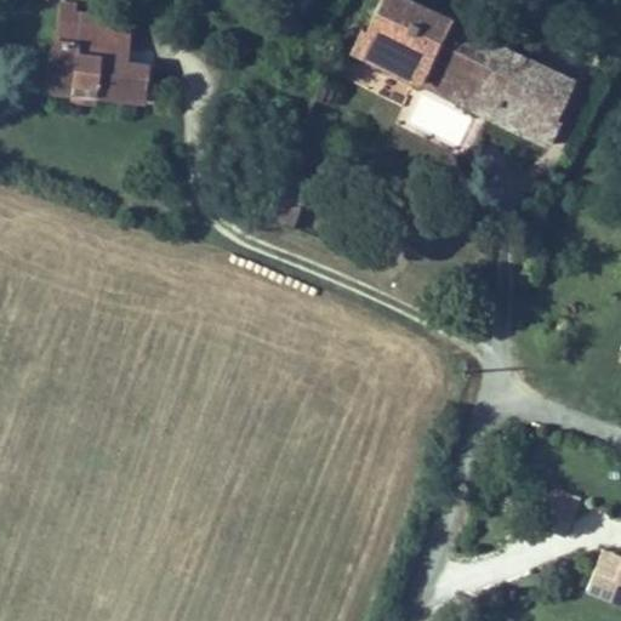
[(545,70),(388,0),(372,36),(362,33),(349,56),(423,89),(434,64),(513,102),(501,127),(518,136),(545,70)]
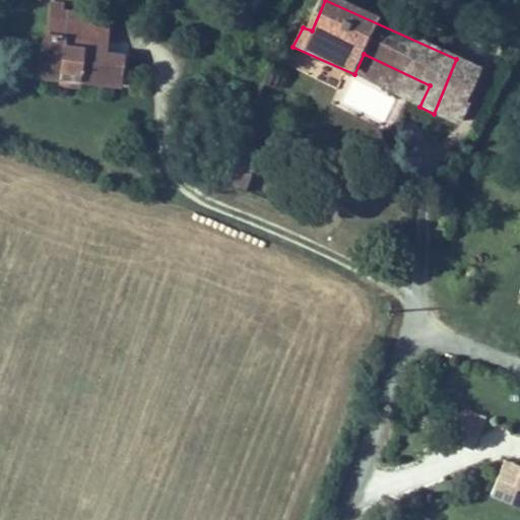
[(65,5),(50,4),(47,40),(40,39),(36,82),(65,85),(66,73),(82,74),(81,86),(125,89),(128,56),(102,54),(103,44),(112,45),(113,26),(64,22),(65,10),(65,5)]
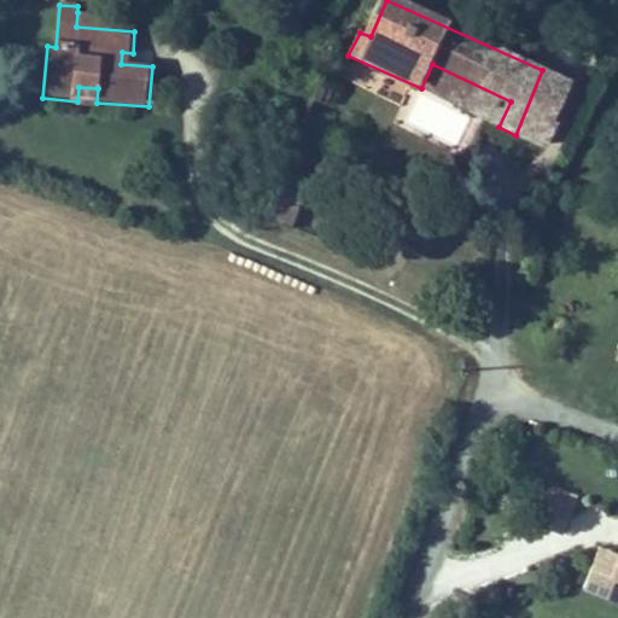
[(135,18),(77,12),(76,27),(134,31),(135,18)]
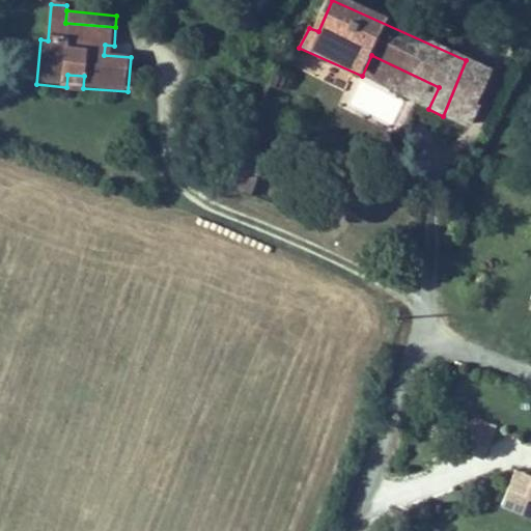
[(439,87),(371,55),(362,76),(428,109),(439,87)]
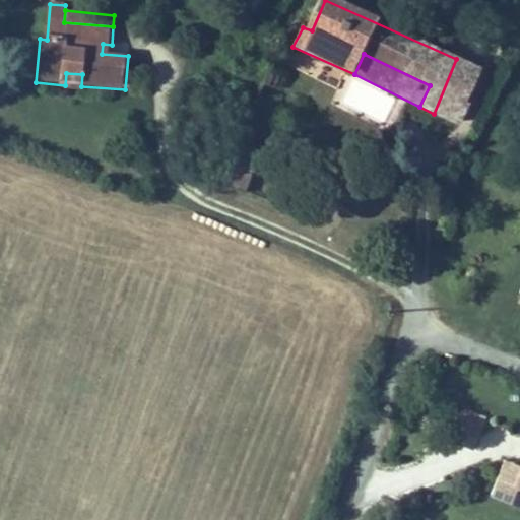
[(483,70),(456,59),(434,114),(467,127),(477,106),(471,103),(483,70)]
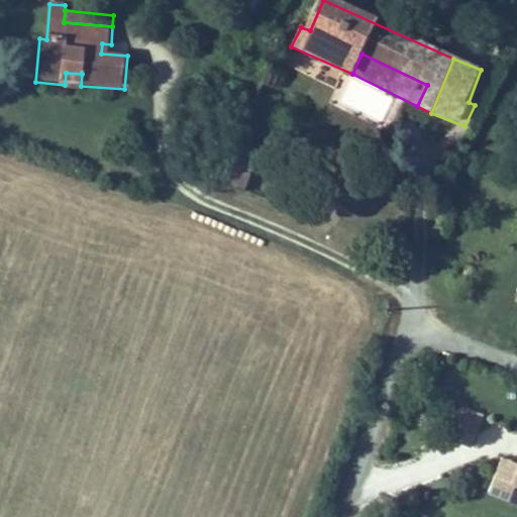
[(66,73),(65,85),(64,92),(81,93),(81,86),(82,74),(66,73)]
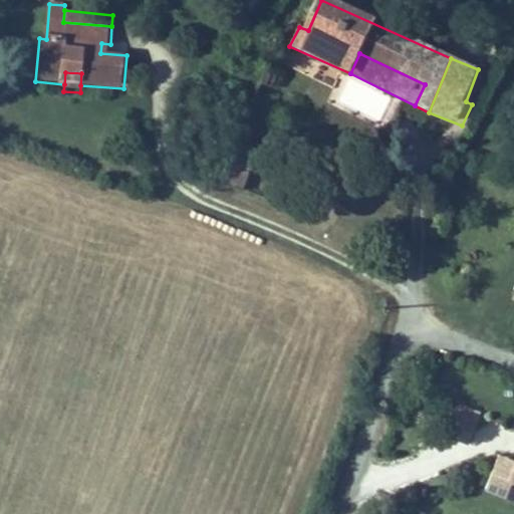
[(253,160),(232,153),(223,182),(243,190),(253,160)]
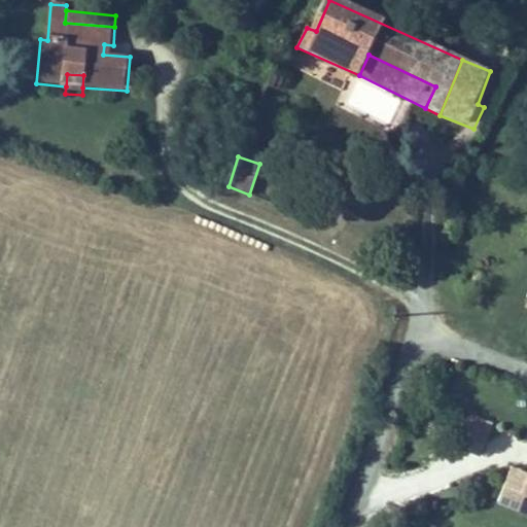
[(481,449),(491,422),(467,414),(457,440),(481,449)]
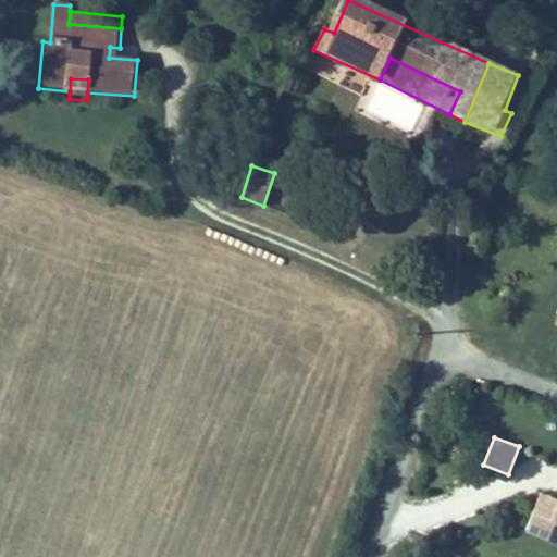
[(539,494),(536,499),(555,506),(556,502),(539,494)]
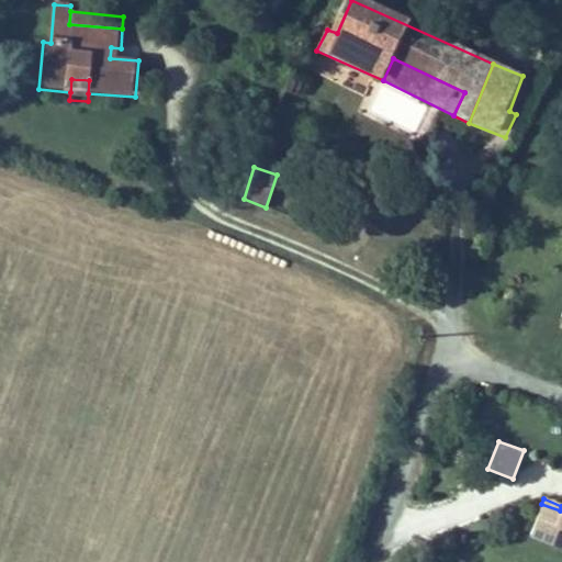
[(541,504),(528,537),(561,549),(561,505),(561,506),(560,510),(541,504)]
